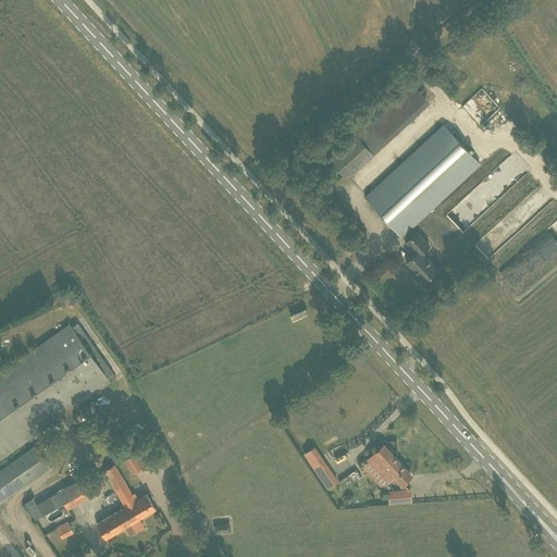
[(401,237),(406,242),(416,232),(412,227),(481,164),(443,124),(364,196),(401,237)]
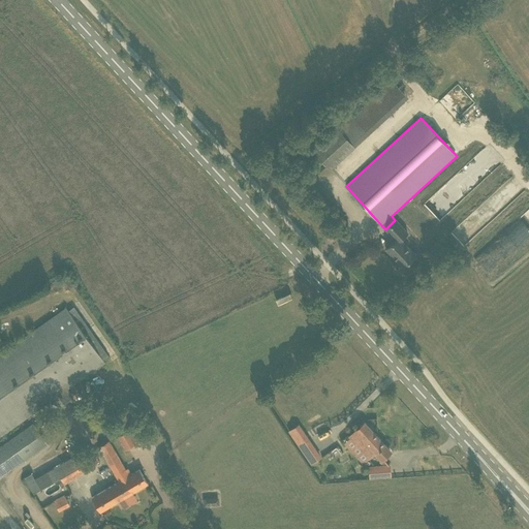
[(353,147),(337,129),(313,151),(330,168),(353,147)]
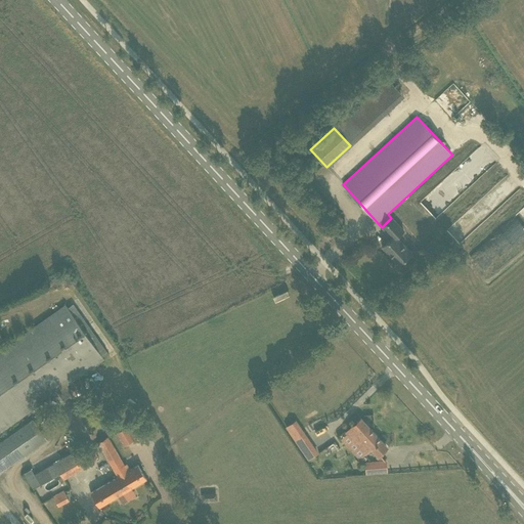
[(391,218),(382,227),(392,237),(382,247),(389,254),(391,253),(400,262),(398,264),(411,253),(396,235),(403,229),(392,217),(391,218)]
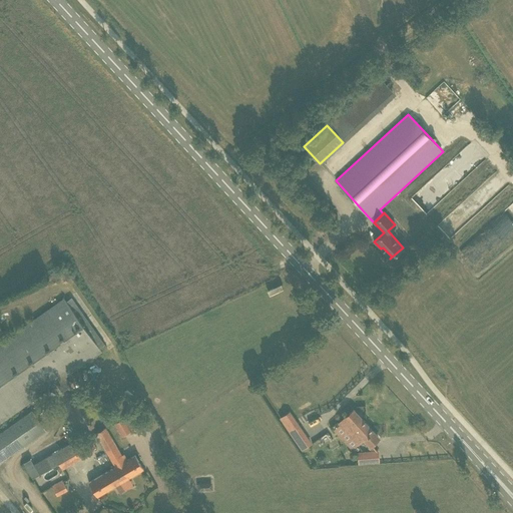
[(0,422),(56,383),(62,392),(71,386),(65,377),(101,352),(64,300),(4,341),(1,337),(0,337),(0,422)]
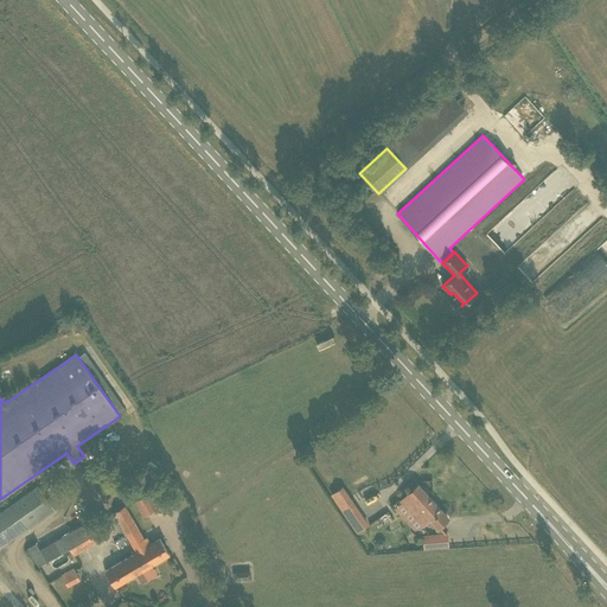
[(356,534),(369,525),(343,485),(330,493),(356,534)]
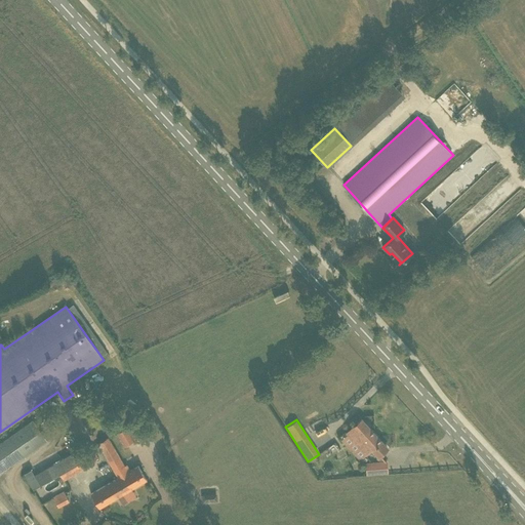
[(347,433),(344,436),(353,446),(351,448),(355,451),(374,434),(361,419),(347,433)]
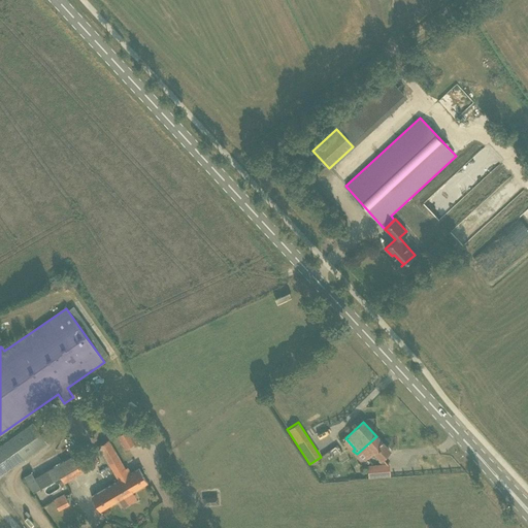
[(0,475),(47,442),(33,423),(0,446),(0,475)]
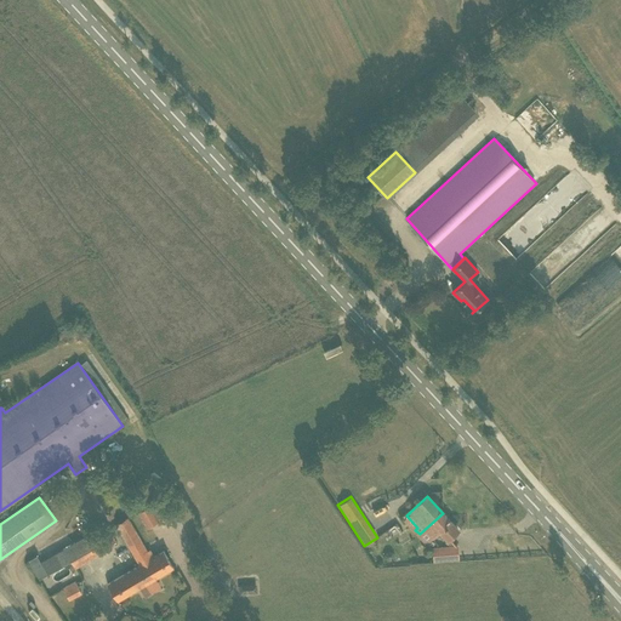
[(148,529),(159,523),(171,516),(163,499),(140,513),(148,529)]
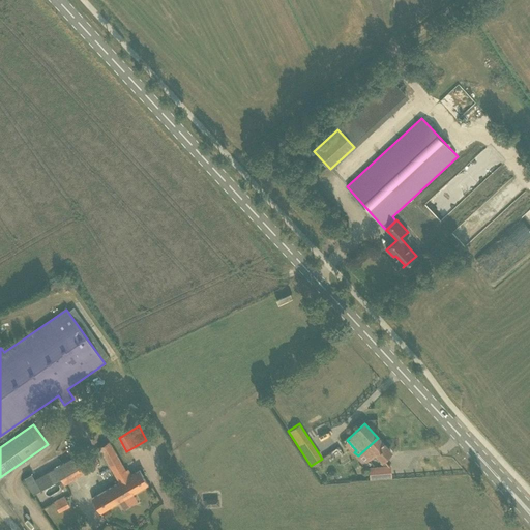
[(378,438),(358,455),(364,463),(370,459),(371,459),(377,452),(383,460),(390,452),(378,438)]
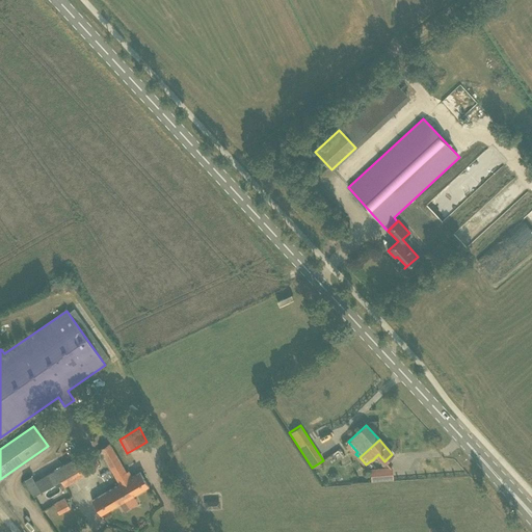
[(91,501),(101,514),(149,486),(140,472),(130,478),(109,444),(100,449),(120,484),(91,501)]
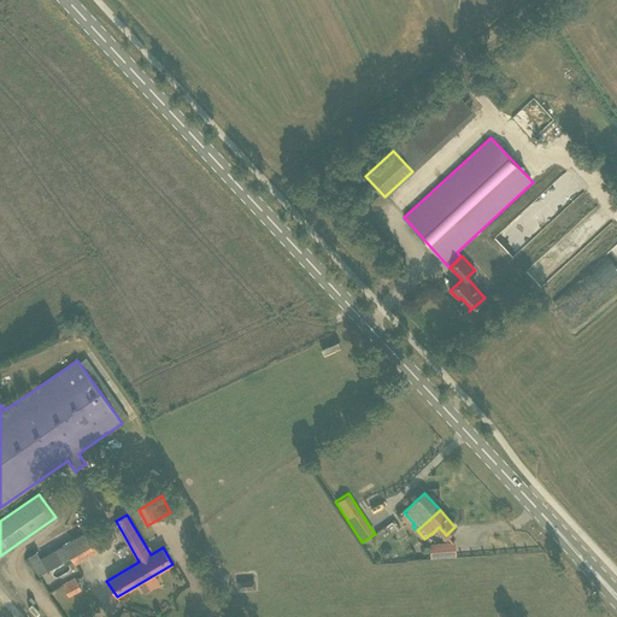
[(112,539),(105,526),(84,535),(83,533),(40,557),(37,552),(28,556),(39,575),(71,557),(72,560),(112,539)]
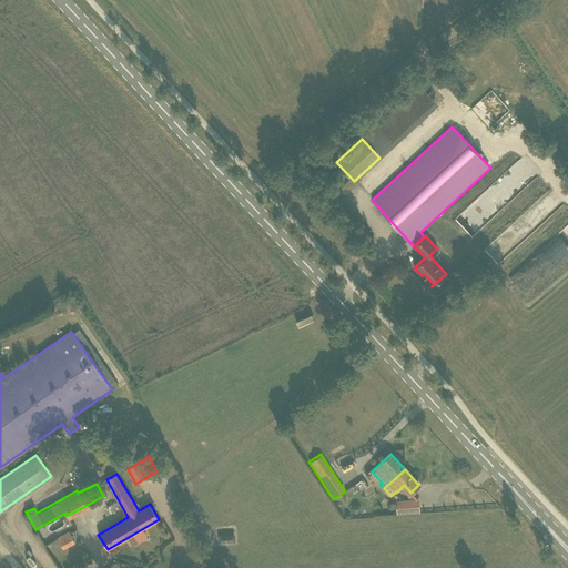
[(419,511),(418,500),(397,501),(397,513),(419,511)]
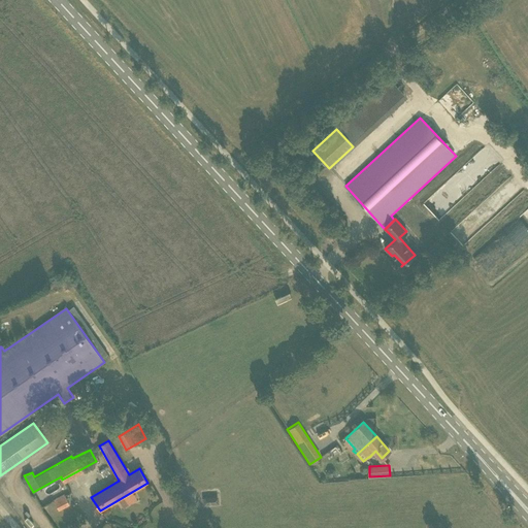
[(58,509),(69,504),(64,495),(54,500),(58,509)]
